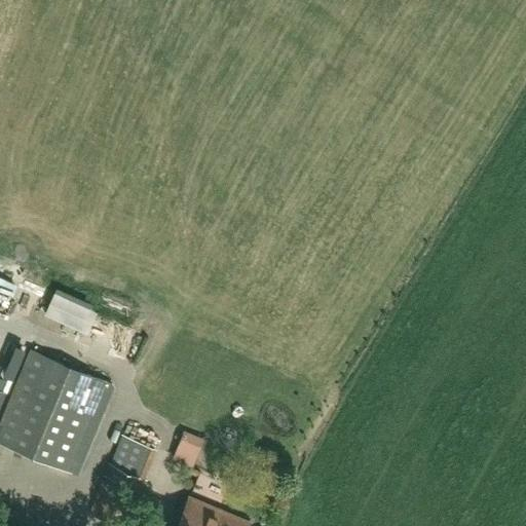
[(101,306),(55,289),(46,313),(91,331),(101,306)]
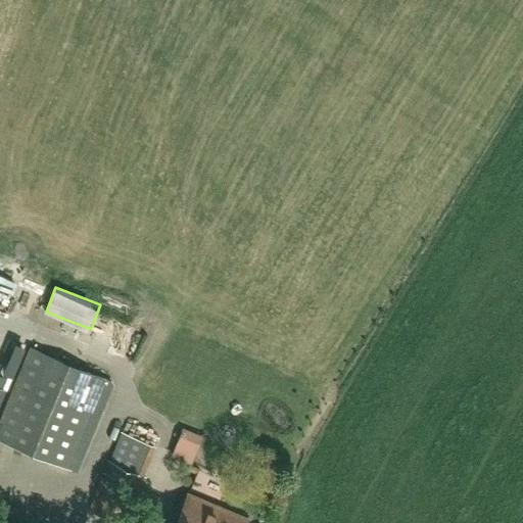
[(0,388),(0,440),(70,469),(107,380),(31,348),(19,377),(0,424),(0,405),(6,391),(0,388)]
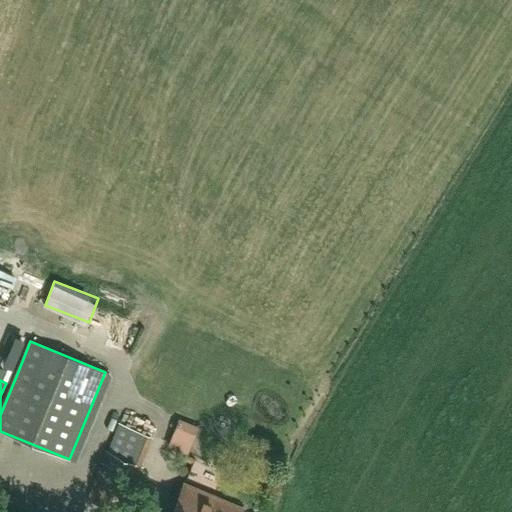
[(172,447),(193,451),(199,421),(177,417),(172,447)]
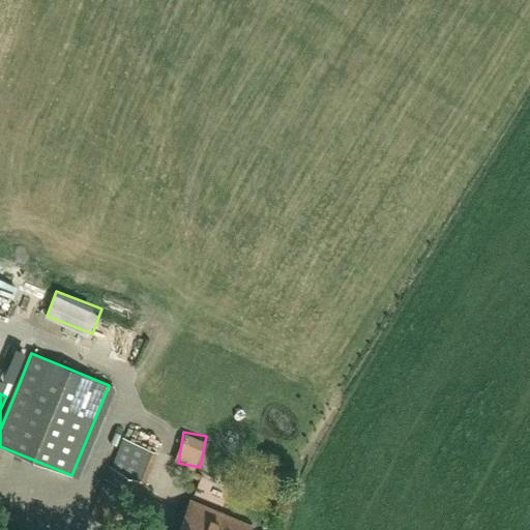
[(126,529),(146,482),(145,482),(156,453),(121,439),(109,468),(112,469),(92,518),(122,529),(126,529)]
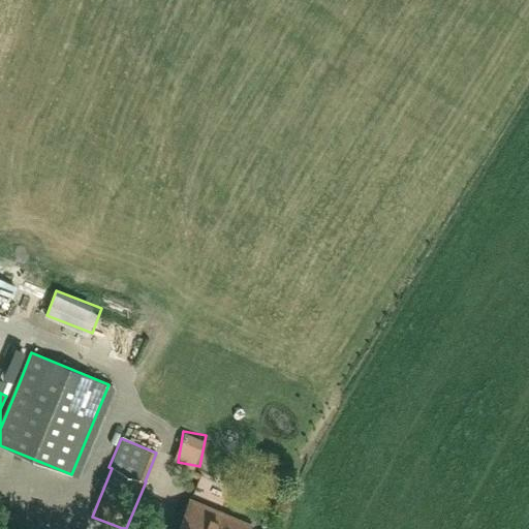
[(249,528),(251,526),(191,501),(179,528),(249,528)]
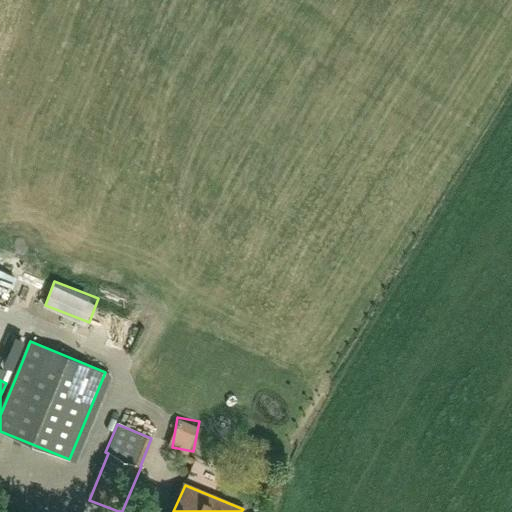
All buildings are outlined.
